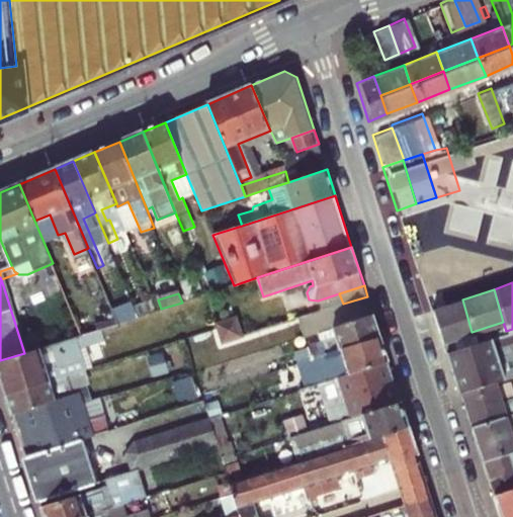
[(307,336),(373,315),(367,296),(343,304),(301,318),(307,336)]
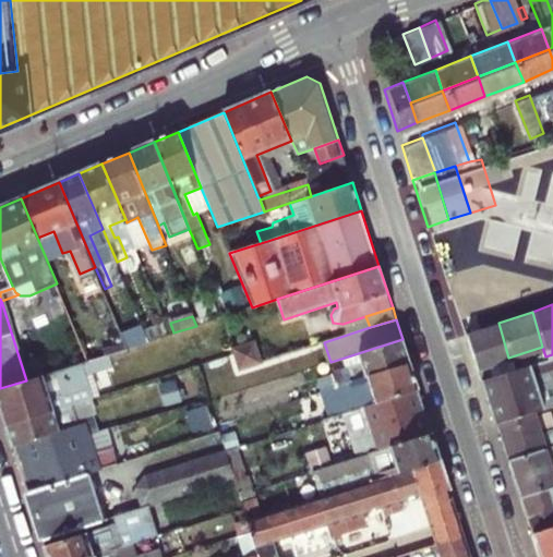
[(461,335),(476,379),(512,367),(508,358),(499,323),(461,335)]
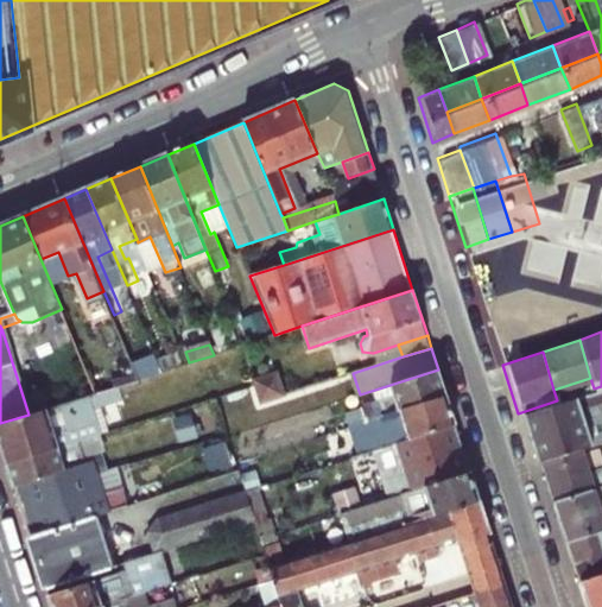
[(368,422),(369,422),(447,397),(438,370),(360,394),(368,422)]
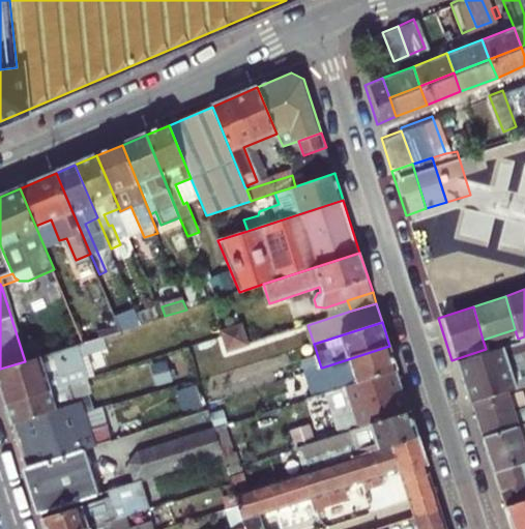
[(229,351),(248,345),(242,327),(224,333),(229,351)]
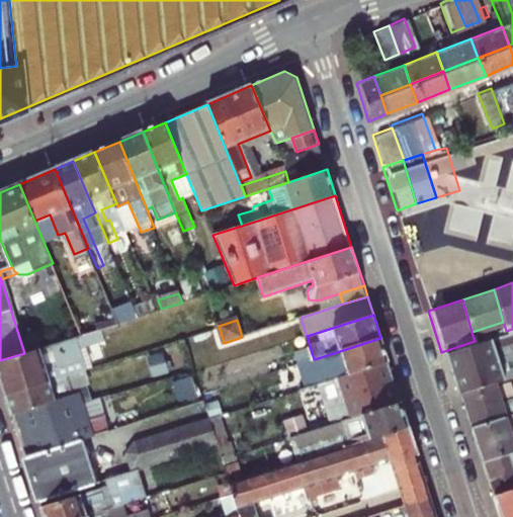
[(0,377),(6,395),(69,374),(87,368),(81,347),(106,339),(103,328),(24,353),(0,360),(0,377)]
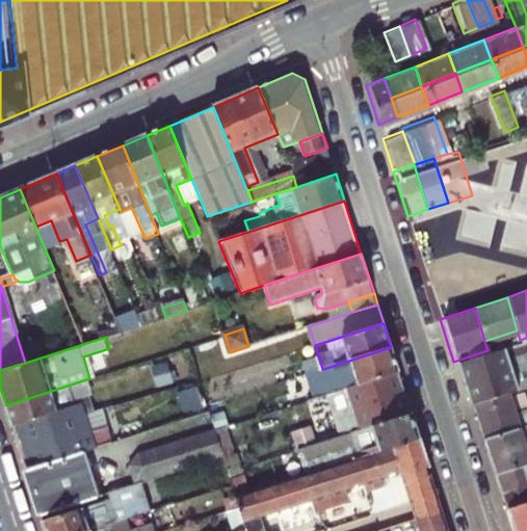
[(466,402),(468,402),(511,388),(504,365),(526,356),(526,338),(520,340),(488,350),(453,362),(452,362),(466,402)]
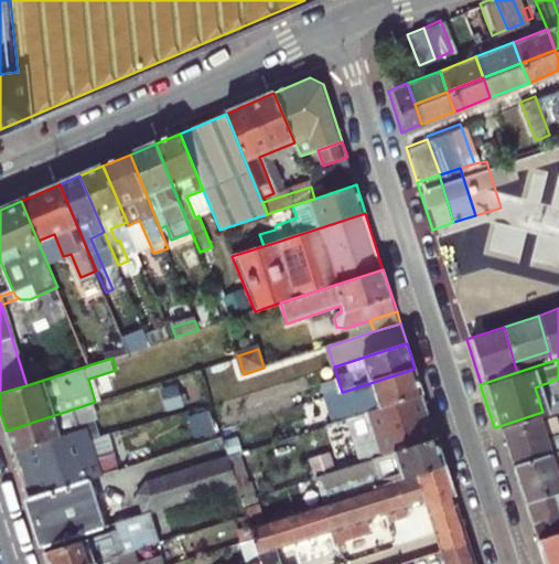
[(329,426),(355,418),(423,395),(415,369),(343,392),(347,406),(324,414),(329,426)]
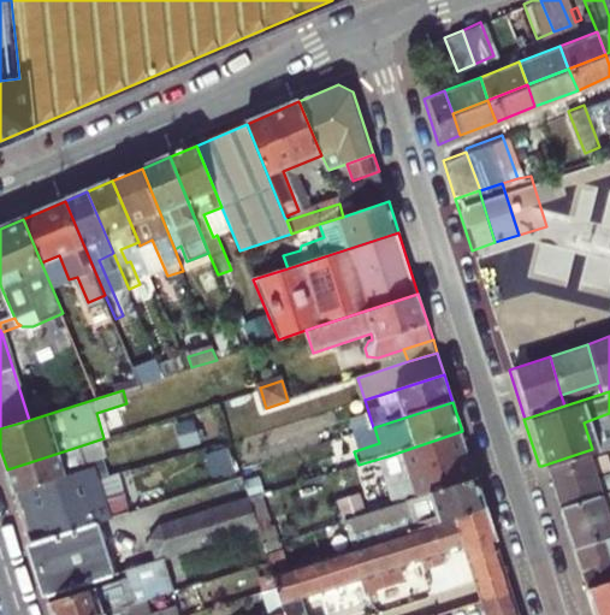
[(462,431),(388,456),(401,497),(407,496),(408,500),(475,477),(462,431)]
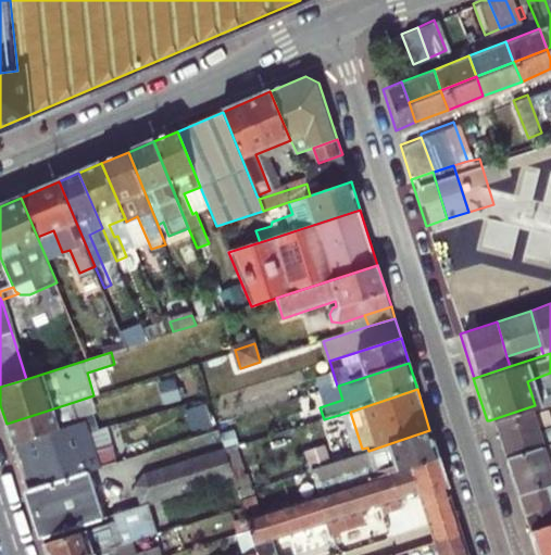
[(7,424),(27,491),(88,471),(119,462),(114,445),(96,451),(89,432),(100,429),(94,411),(77,416),(74,402),(7,424)]
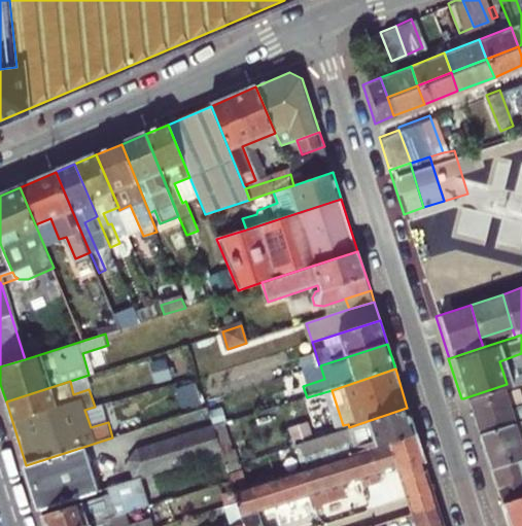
[(463,398),(475,432),(521,416),(521,402),(516,405),(510,383),(507,384),(463,398)]
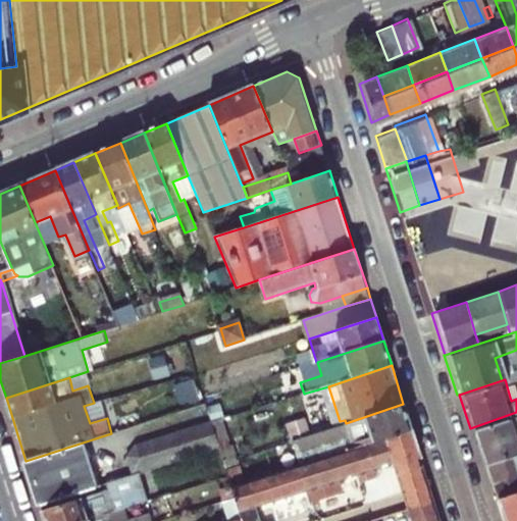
[(403,404),(346,423),(350,435),(298,453),(302,464),(385,437),(411,429),(403,404)]
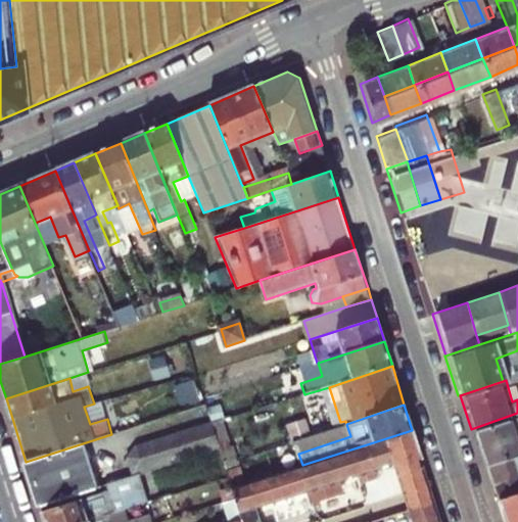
[(517,413),(471,429),(488,480),(517,470),(517,465),(514,454),(517,453),(517,413)]
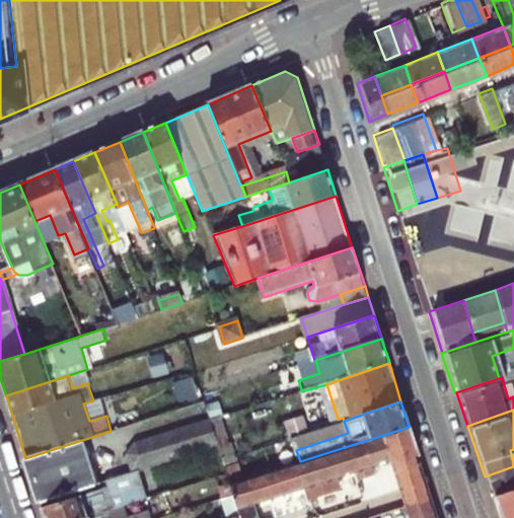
[(127,454),(133,472),(219,444),(211,419),(135,443),(127,454)]
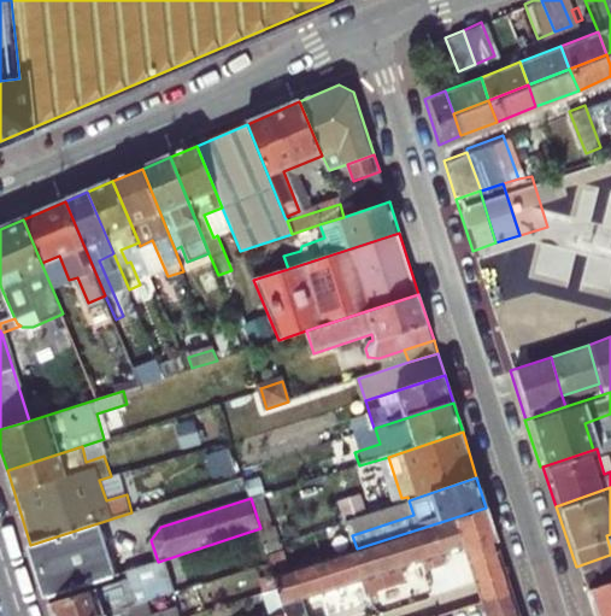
[(482,602),(513,593),(486,508),(456,517),(465,549),(482,602)]
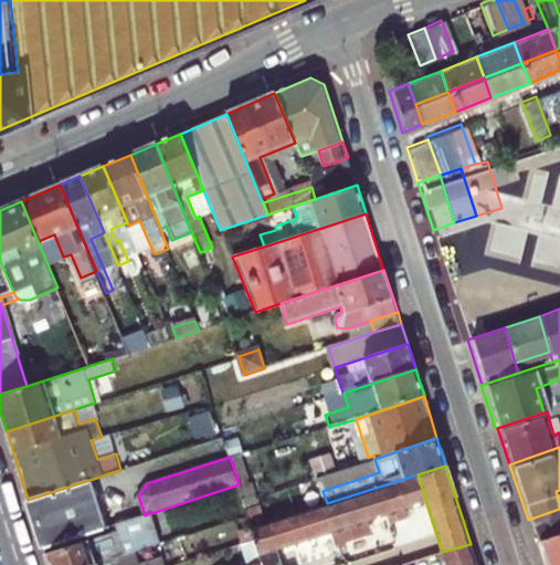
[(407,518),(404,510),(426,503),(418,474),(327,503),(324,504),(333,532),(335,532),(338,544),(370,533),(367,522),(390,514),(392,522),(407,518)]
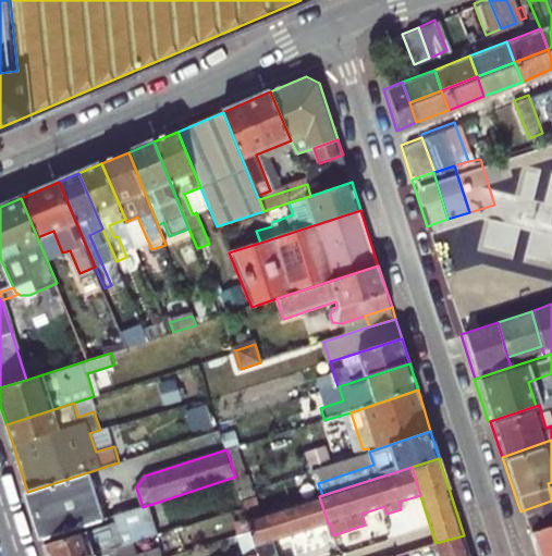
[(27,492),(43,539),(103,520),(88,472),(27,492)]
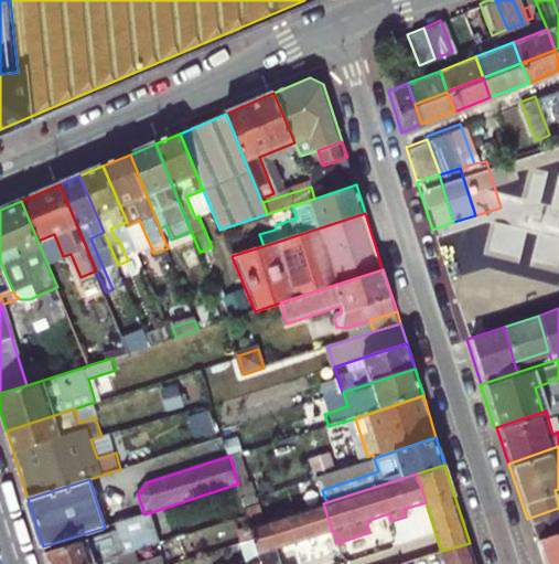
[(238,483),(224,489),(232,518),(247,513),(238,483)]
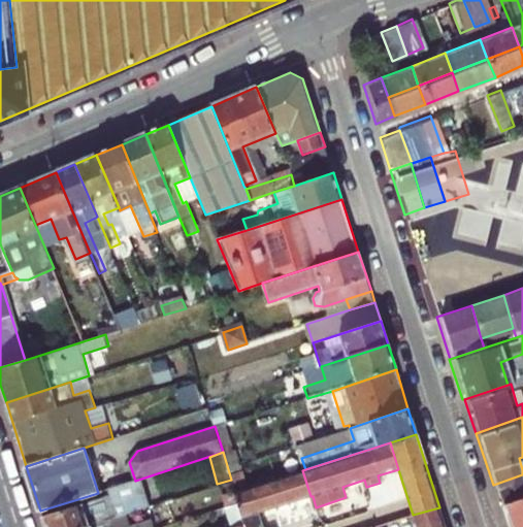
[(264,526),(260,512),(311,496),(302,470),(234,492),(244,523),(244,526),(264,526)]
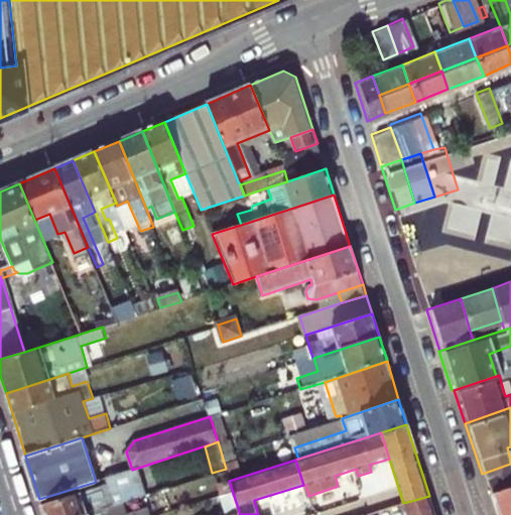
[(510,514),(510,464),(482,474),(494,514),(510,514)]
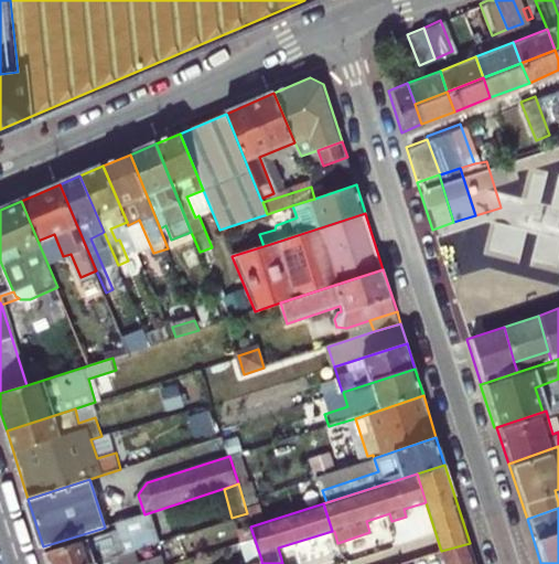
[(44,552),(49,563),(86,563),(108,557),(158,541),(153,529),(149,530),(144,514),(114,524),(116,530),(44,552)]
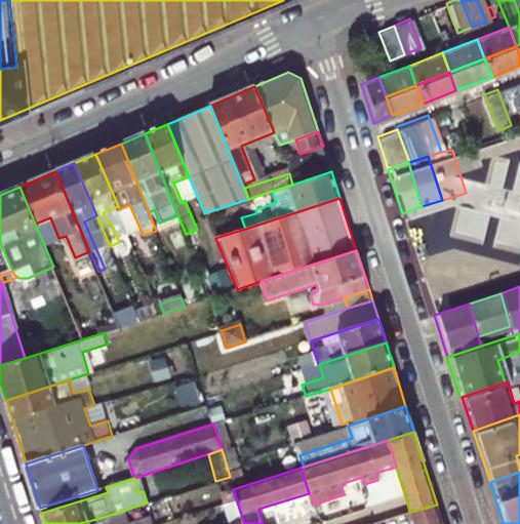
[(442,523),(437,505),(410,512),(413,523),(442,523)]
